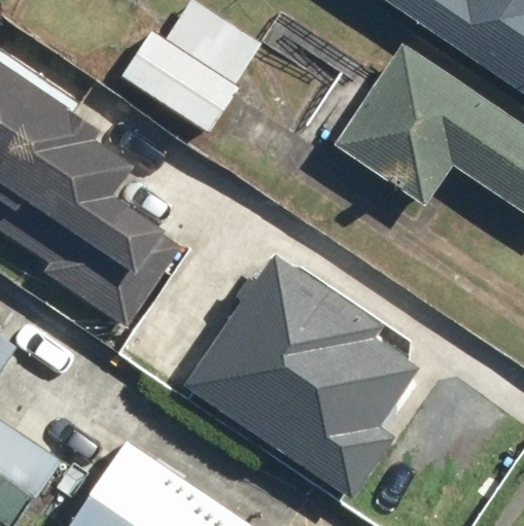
[(155,27),(124,74),(209,131),(240,84),(235,81),(264,39),(205,0),(188,0),(167,34),(155,27)]
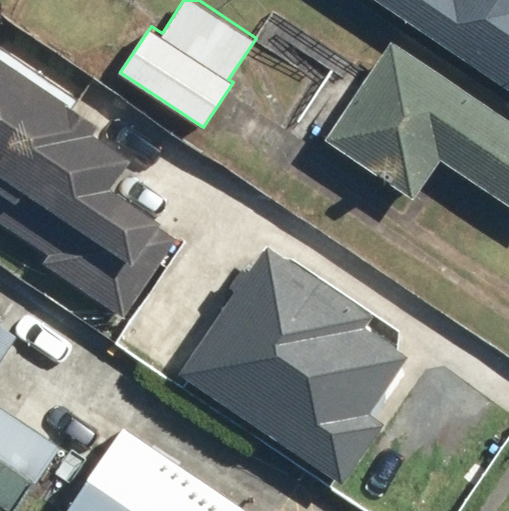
[(374,0),(508,91),(508,0),(374,0)]
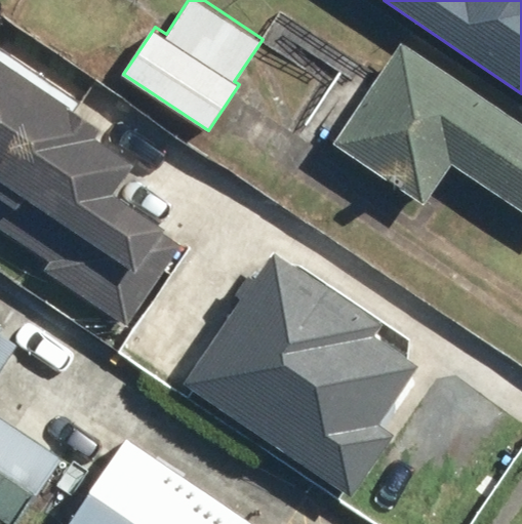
[(521,123),(401,42),(331,145),(420,205),(449,164),(521,213),(521,123)]
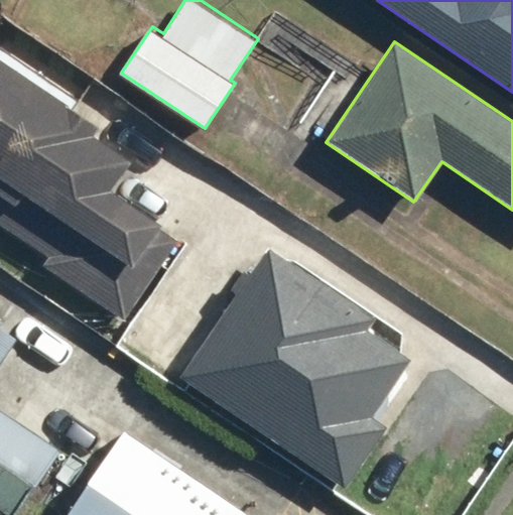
[(0,223),(50,258),(45,266),(124,319),(179,240),(109,191),(129,163),(92,139),(100,128),(0,58),(0,223)]
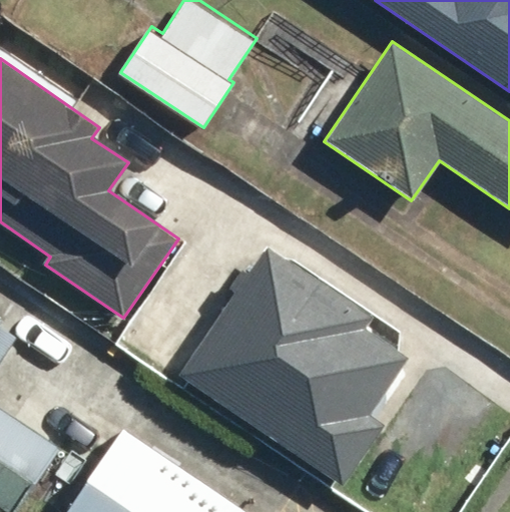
[(266,246),(177,375),(341,485),(383,423),(369,414),(408,357),(365,328),(371,319),(266,246)]
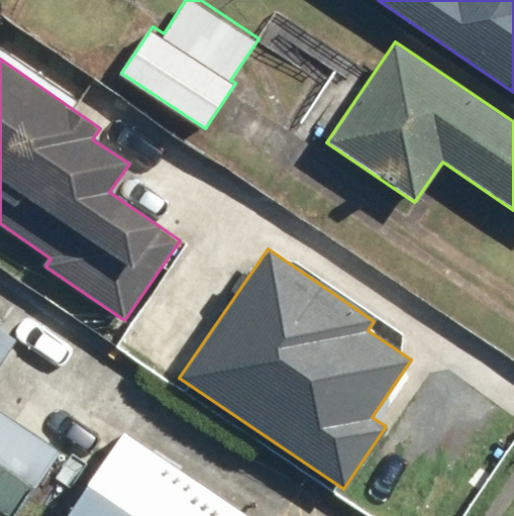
[(0,325),(2,322),(0,320),(0,515),(10,515),(57,447),(0,409),(0,325)]
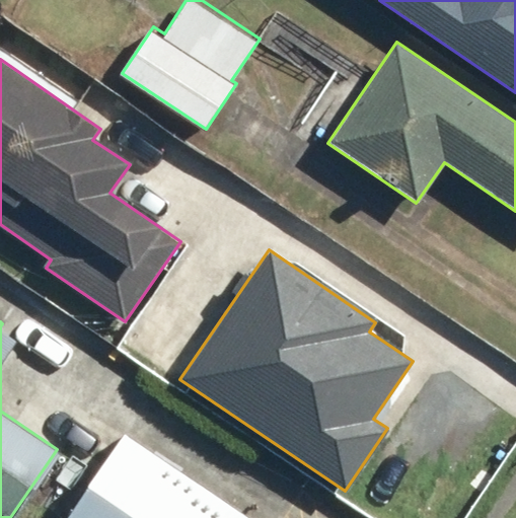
[(254,517),(126,433),(68,517),(254,517)]
